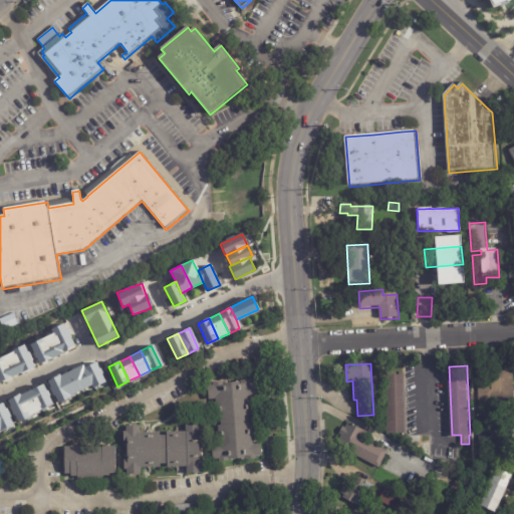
[(513,367),(513,373),(513,402),(479,404),(478,382),(480,382),(480,380),(478,381),(478,367),(513,365),(513,367)]
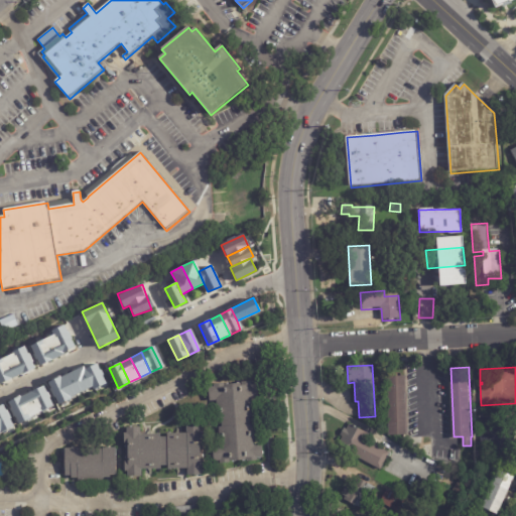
[(405,433),(389,433),(387,375),(405,374),(407,433),(405,433)]
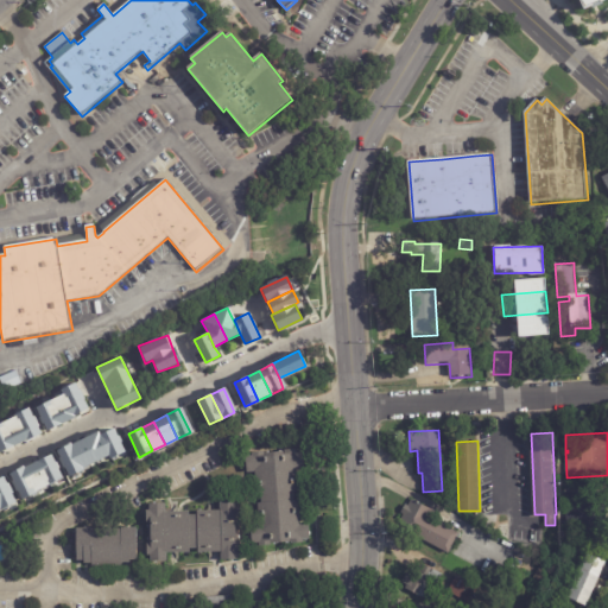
[(304,454),(304,468),(296,468),(297,492),(295,492),(295,500),(299,500),(301,523),(309,523),(310,539),(304,539),(304,543),(291,543),(291,539),(290,539),(290,543),(272,543),(272,540),(271,540),(271,545),(260,546),(260,543),(252,543),(252,527),(258,527),(257,504),(261,504),(261,495),(257,495),(255,472),(247,473),(246,456),(253,456),(252,453),(265,451),(265,455),(267,455),(267,451),(283,451),(284,454),(285,454),(285,450),(297,449),(297,453),(304,453),(304,454)]
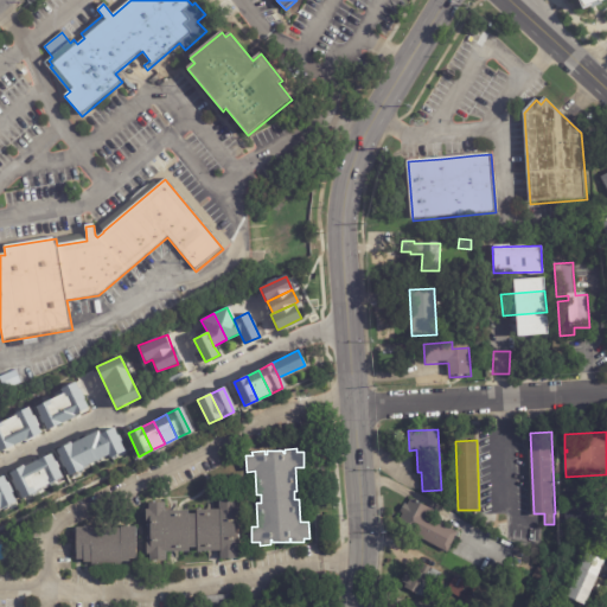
[(435,511),(432,517),(459,531),(448,553),(415,535),(417,529),(401,519),(404,512),(401,510),(406,503),(408,504),(413,497),(435,510),(435,511)]
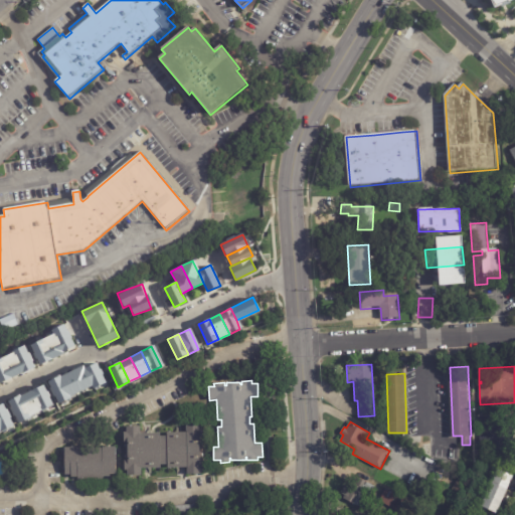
[(185,468),(168,468),(168,465),(161,465),(161,469),(142,469),(142,476),(128,476),(128,471),(125,471),(125,460),(126,460),(126,444),(124,444),(124,433),(127,433),(127,427),(141,426),(141,434),(161,434),(161,437),(167,437),(167,433),(186,433),(186,425),(201,425),(201,432),(204,432),(204,441),(202,441),(202,458),(204,458),(204,469),(201,469),(201,474),(187,474),(187,468),(185,468)]
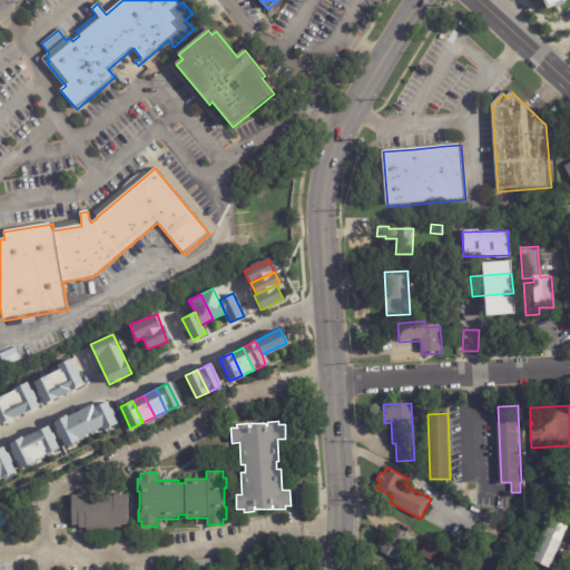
[(128,509),(128,523),(121,523),(121,526),(115,526),(115,529),(109,529),(109,527),(91,528),(91,529),(87,529),(87,527),(79,527),(79,523),(72,524),(71,494),(80,494),(80,493),(86,493),(87,495),(114,494),(114,492),(120,492),(120,493),(128,493),(128,509)]
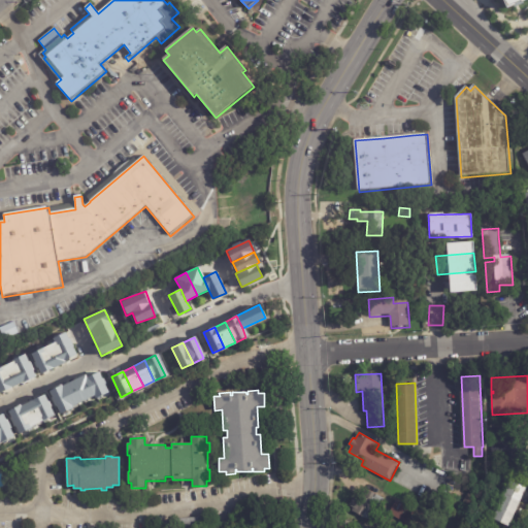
[(526,491),(509,526),(495,519),(512,482),(527,488),(526,491)]
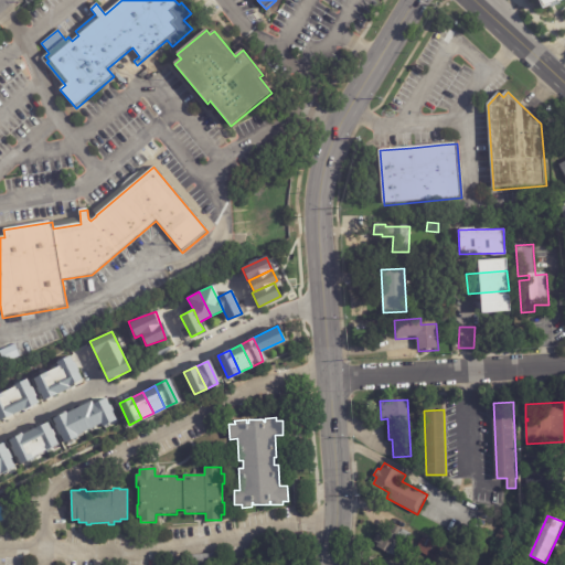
[(395,525),(409,533),(396,557),(376,546),(377,543),(373,541),(379,531),(383,533),(385,530),(387,531),(392,523),(395,525)]
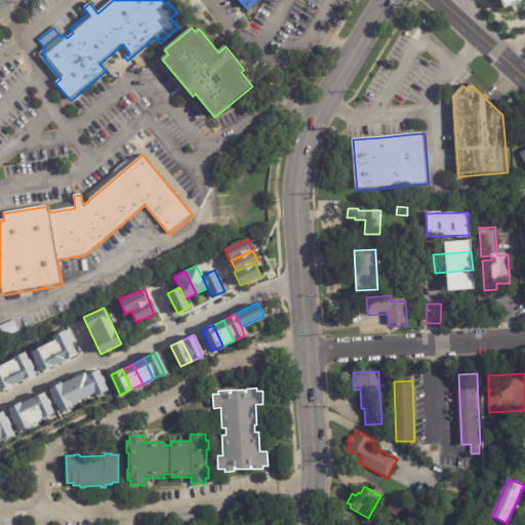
[(467,488),(474,491),(468,501),(461,498),(467,488)]
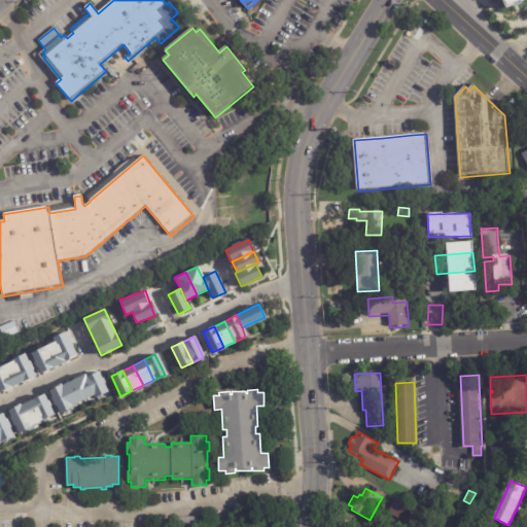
[(395,500),(413,510),(406,522),(388,513),(395,500)]
